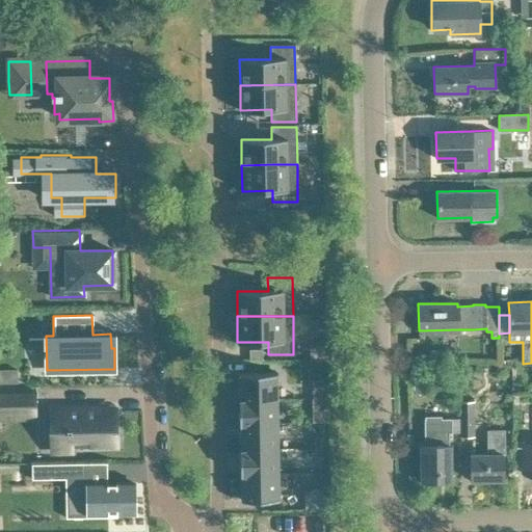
[(310,357),(324,357),(324,344),(310,345),(310,357)]
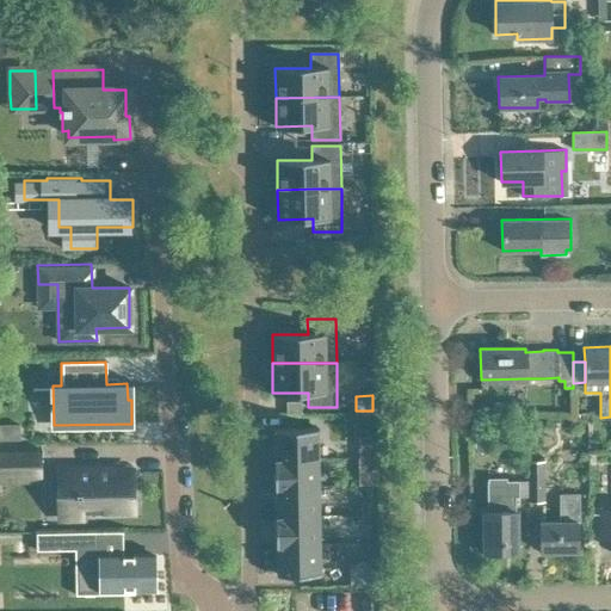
[(287,413),(301,413),(301,401),(287,401),(287,413)]
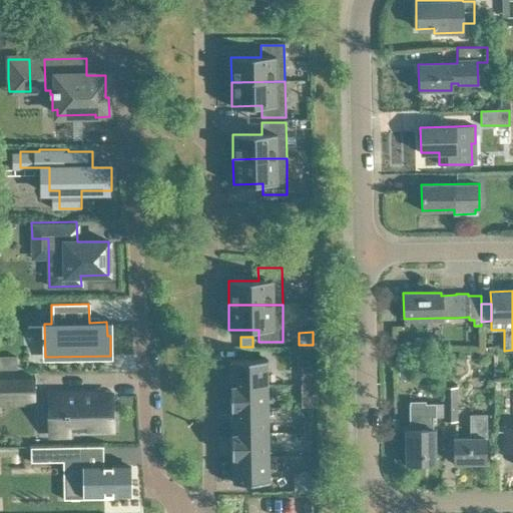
[(0,369),(16,369),(15,356),(0,356),(0,369)]
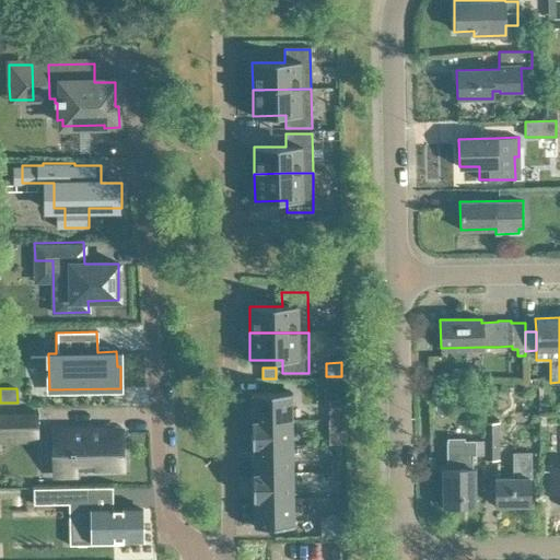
[(253,419),(291,419),(290,393),(252,393),(253,419)]
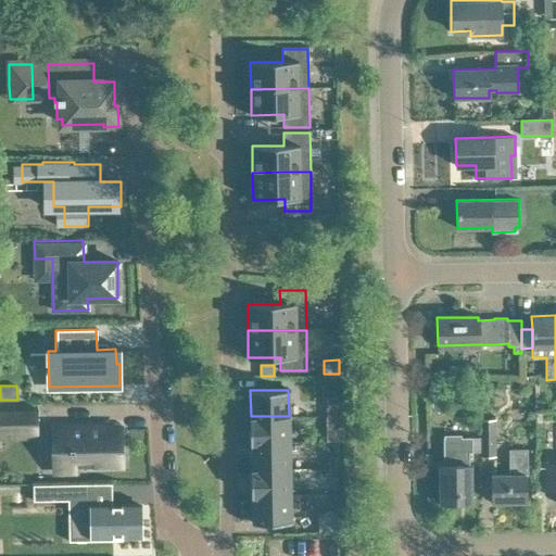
[(325,397),(325,416),(342,416),(342,397),(325,397)]
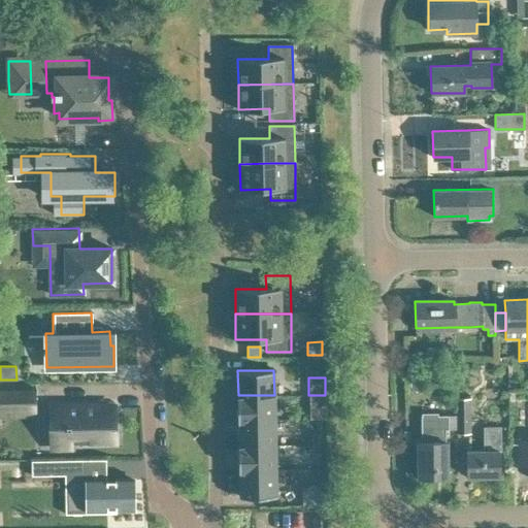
[(33,388),(0,389),(0,418),(34,417),(33,388)]
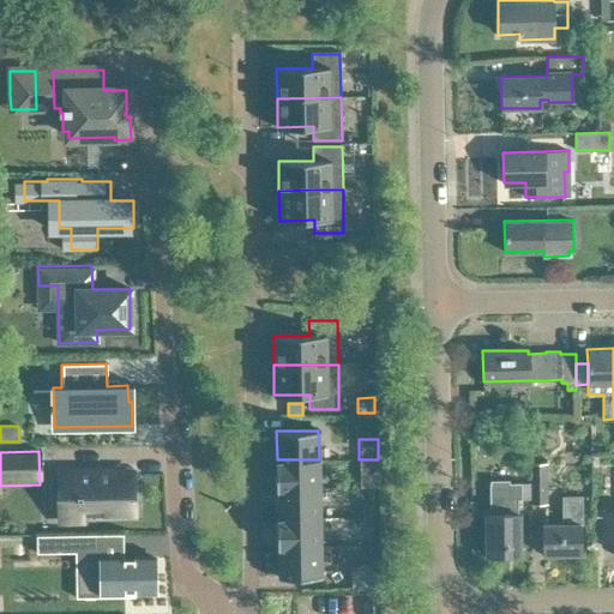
[(277,489),(319,488),(319,459),(277,459),(277,489)]
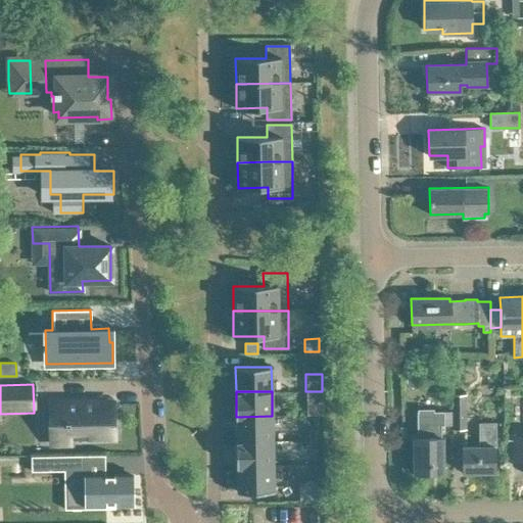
[(322,391),(305,391),(306,415),(323,415),(322,391)]
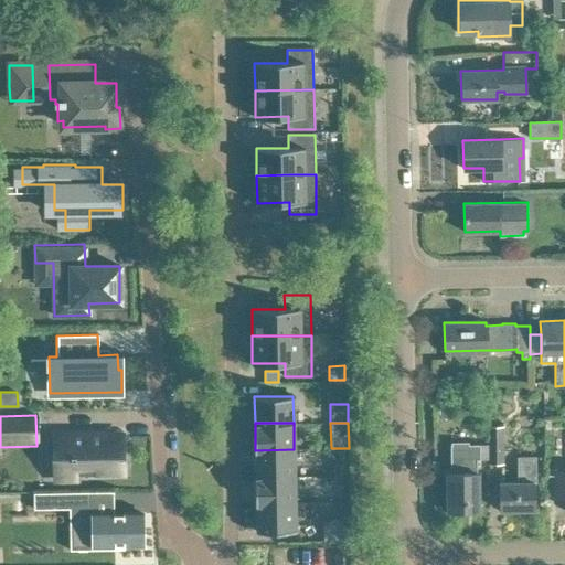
[(488,464),(504,464),(503,426),(488,426),(488,464)]
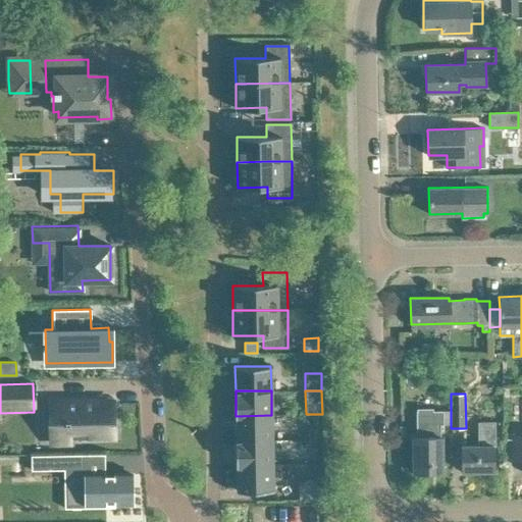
[(118,437),(117,403),(49,404),(50,431),(75,430),(75,438),(118,437)]
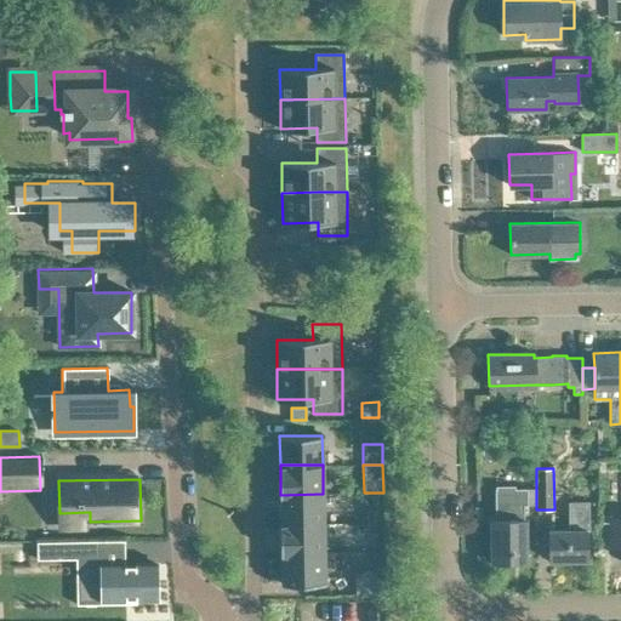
[(620,484),(598,485),(599,524),(609,523),(609,543),(610,543),(620,542),(620,484)]
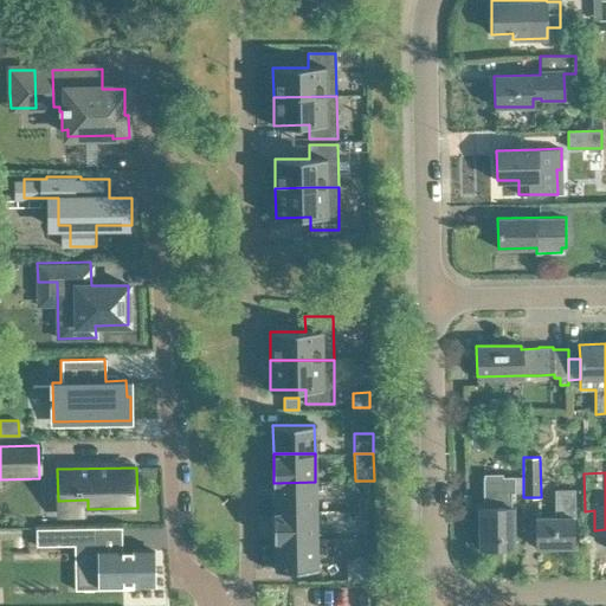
[(510,507),(510,492),(514,492),(514,477),(483,477),(484,492),(494,492),(494,507),(479,507),(479,548),(513,547),(511,507),(510,507)]
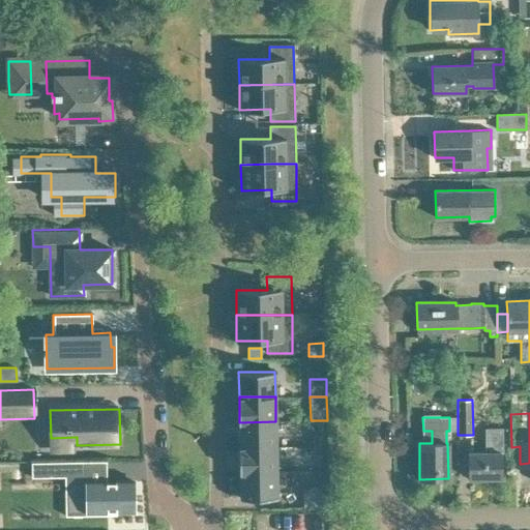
[(239,447),(276,446),(275,421),(239,422),(239,447)]
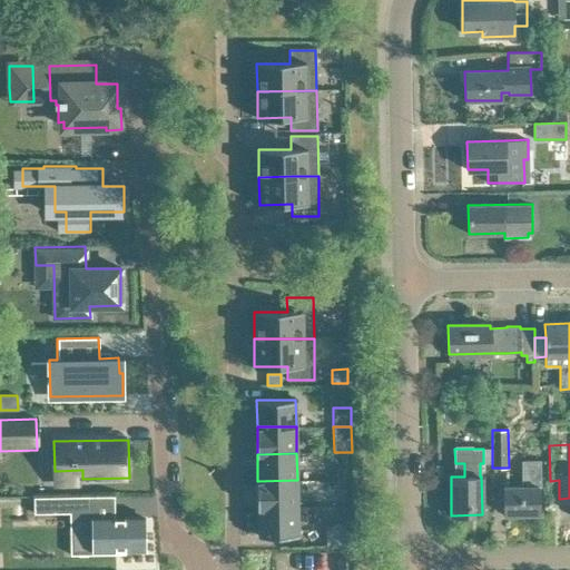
[(503,514),(539,513),(538,487),(540,487),(540,460),(521,460),(522,485),(503,487),(503,514)]
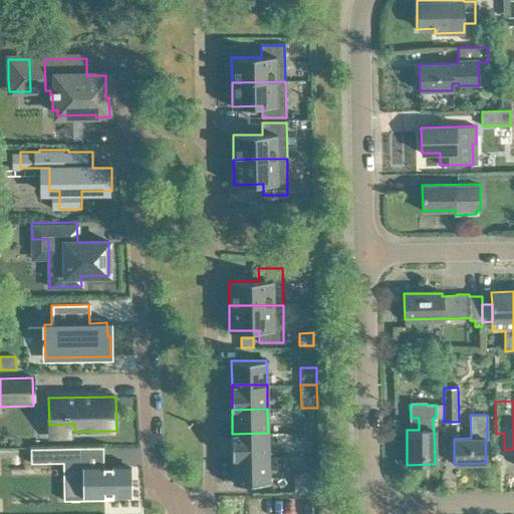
[(233,458),(268,457),(268,433),(232,434),(233,458)]
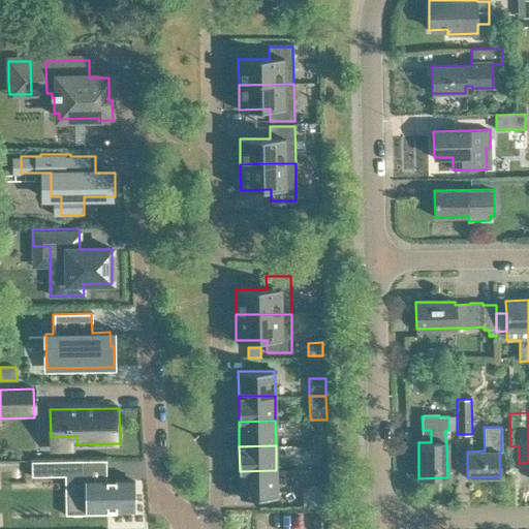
[(105,460),(64,461),(64,475),(65,515),(116,514),(116,509),(134,509),(133,480),(106,480),(105,460)]
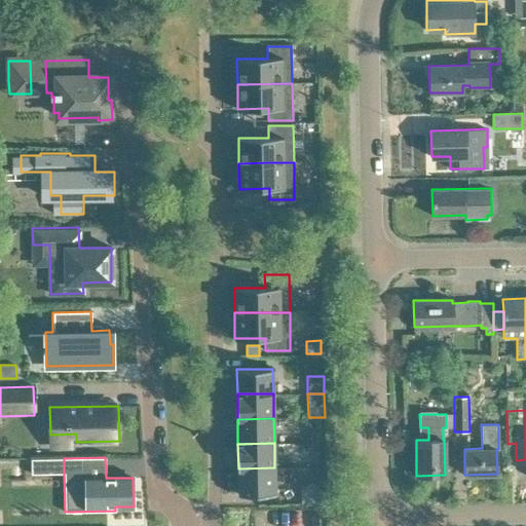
[(238,494),(275,493),(274,467),(238,468),(238,494)]
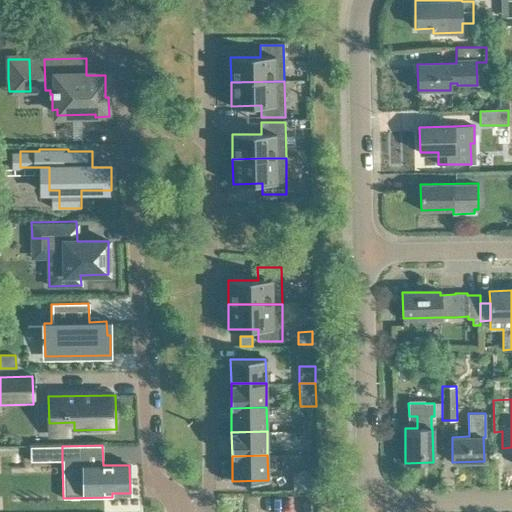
[(298,473),(298,491),(311,490),(311,473),(298,473)]
